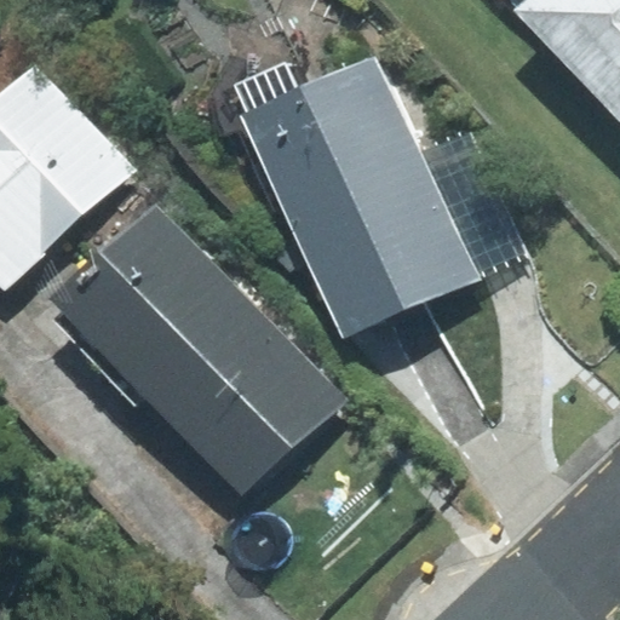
[(619,0),(527,0),(524,3),(619,108),(619,0)]
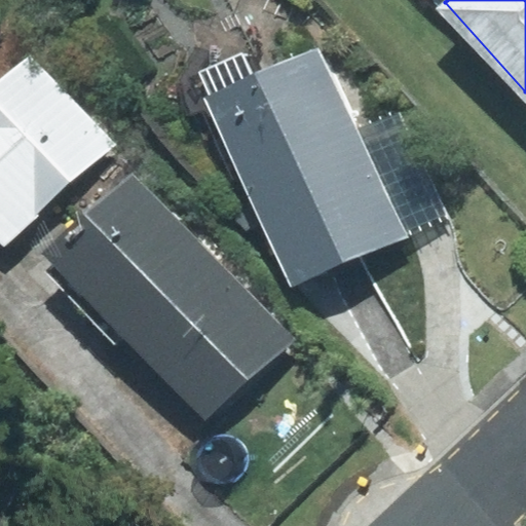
[(293,285),(403,234),(355,130),(318,48),(208,99),(293,285)]
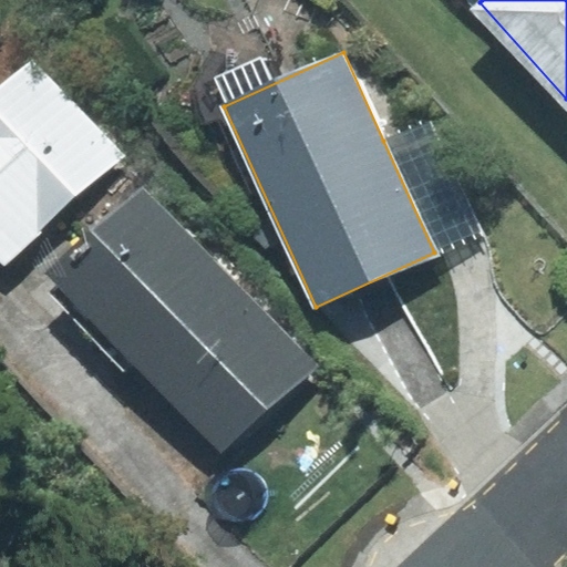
[(124,155),(32,58),(0,88),(0,263),(3,267),(124,155)]
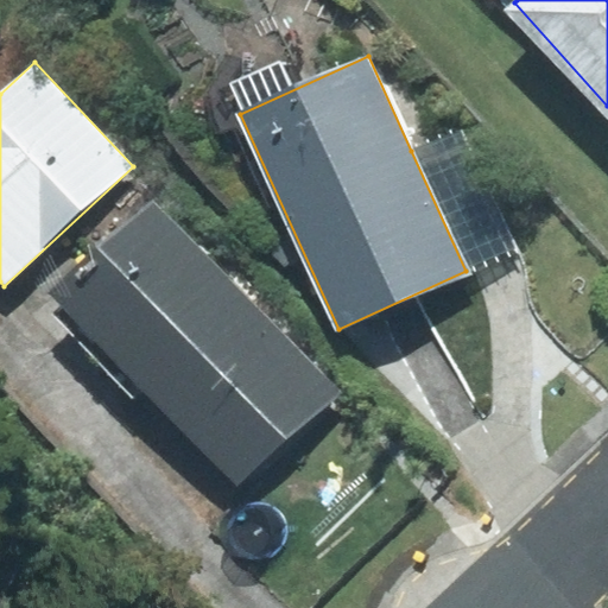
[(519,247),(464,126),(411,151),(466,271),(519,247)]
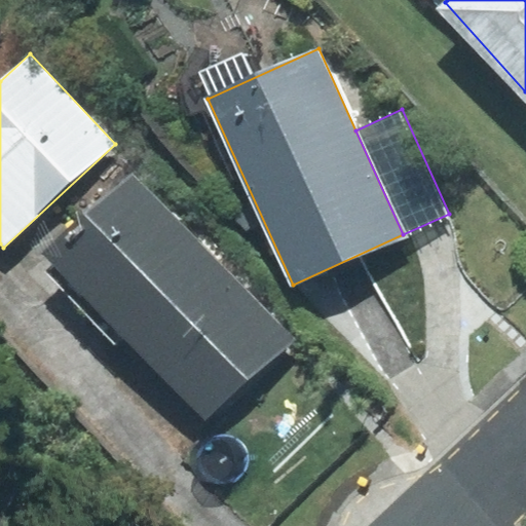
[(134,176),(45,254),(204,418),(292,339),(134,176)]
